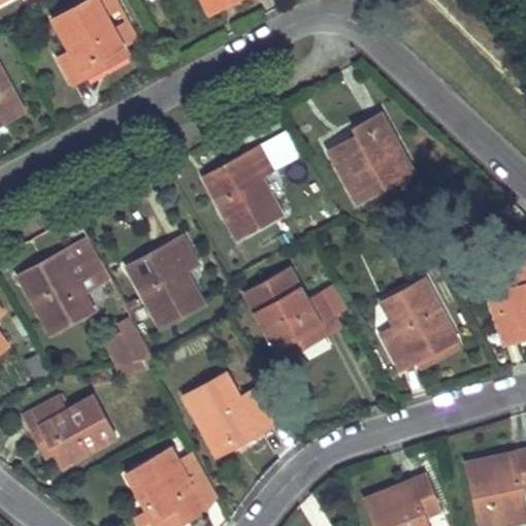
[(112,0),(87,0),(52,19),(67,48),(55,57),(69,84),(125,54),(119,43),(132,36),(124,21),(110,28),(104,18),(118,9),(112,0)]
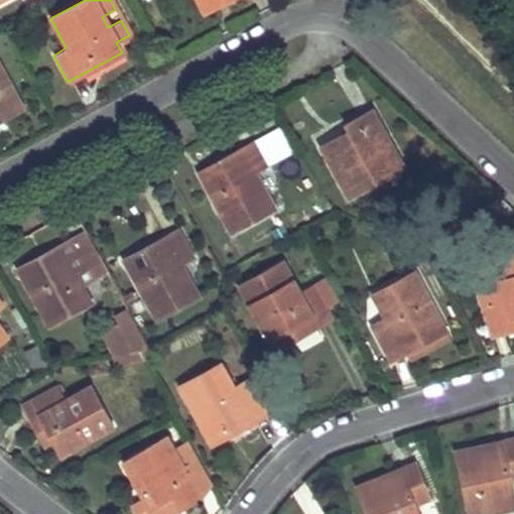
[(223,0),(208,0),(197,5),(203,15),(225,3),(223,0)]
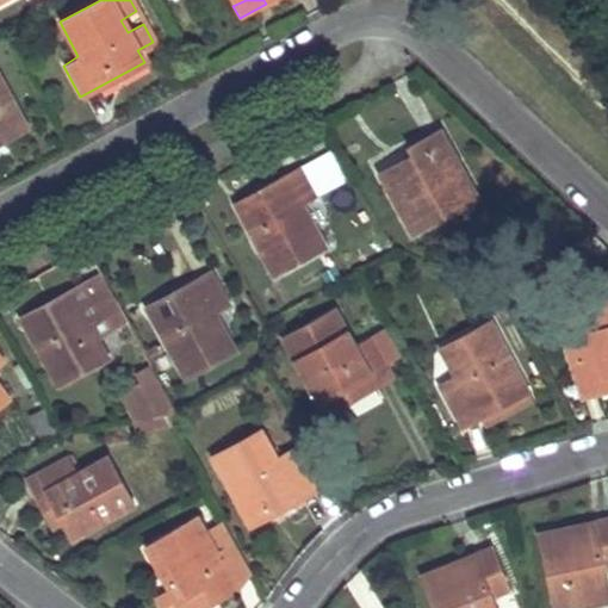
[(0,126),(18,118),(0,84),(0,126)]
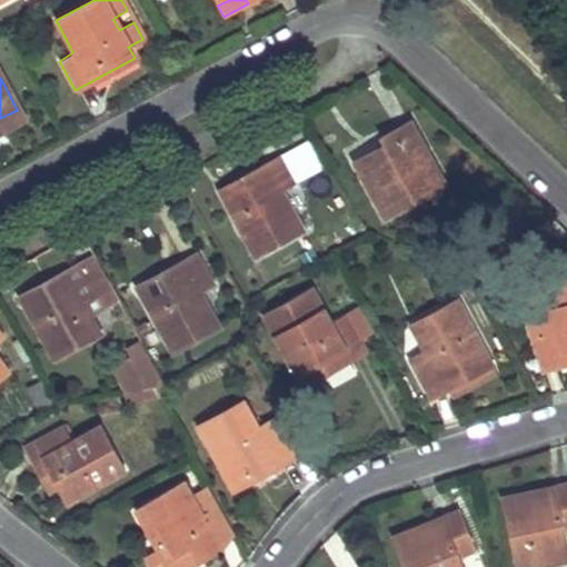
[(17,110),(0,118),(0,130),(22,119),(17,110)]
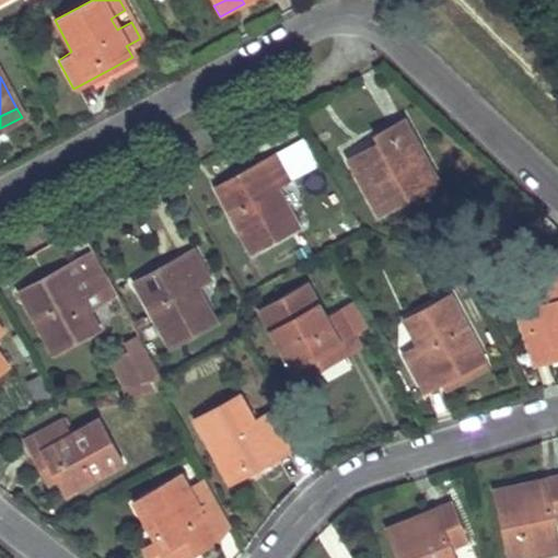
[(378,143),(348,160),(378,214),(437,181),(402,118),(374,135),(378,143)]
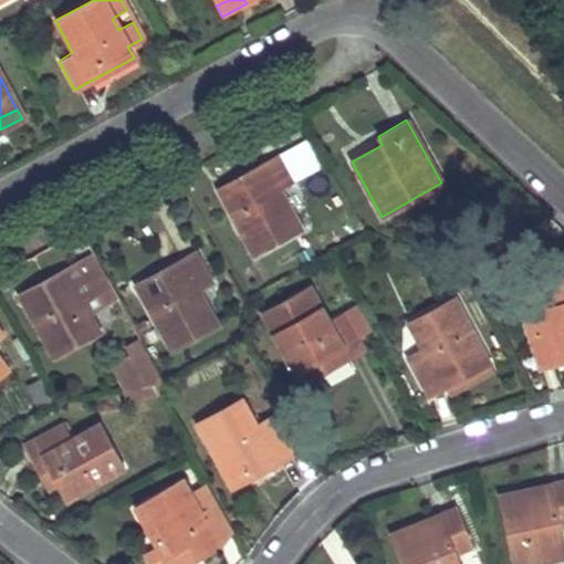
[(278,155),(242,174),(248,184),(221,199),(252,257),(300,232),(278,190),(292,183),(278,155)]
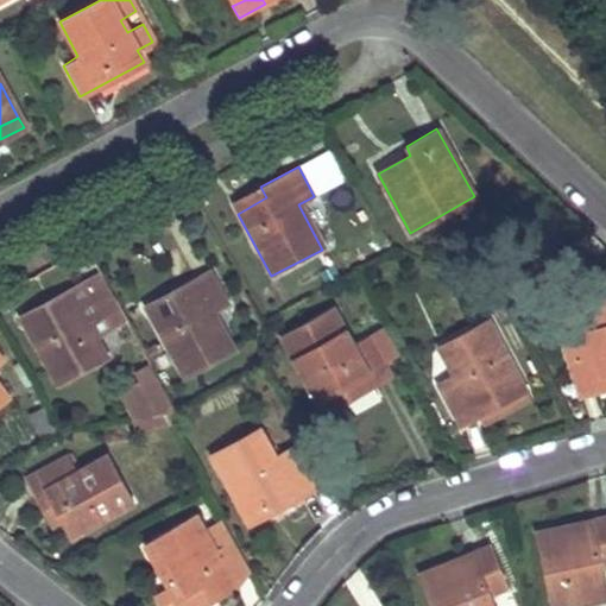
[(260,187),(231,201),(238,214),(266,197),(260,187)]
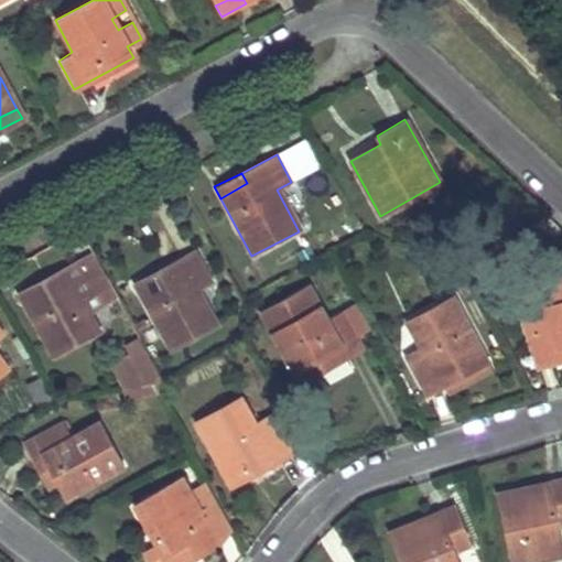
[(196,252),(161,271),(166,282),(141,295),(170,349),(217,324),(196,288),(211,281),(196,252)]
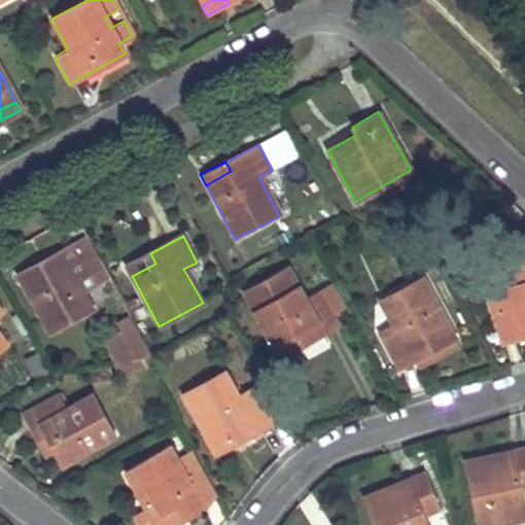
[(72,245),(16,276),(47,334),(92,310),(76,280),(89,273),(72,245)]
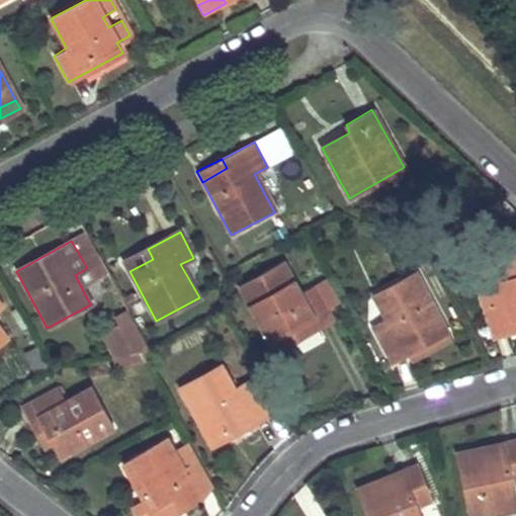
[(148,249),(124,261),(130,271),(153,259),(148,249)]
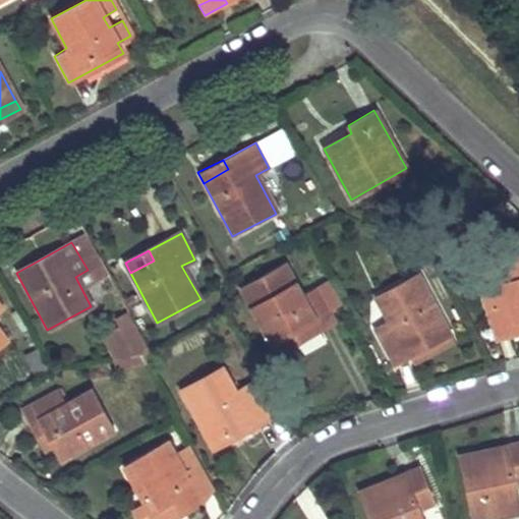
[(518,261),(489,271),(502,305),(491,309),(485,310),(496,340),(518,332),(518,261)]
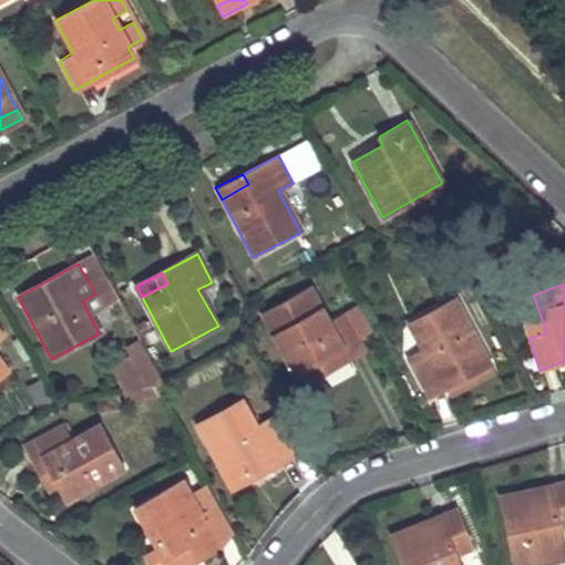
[(309,288),(263,316),(301,383),(322,371),(316,360),(341,347),(345,351),(360,342),(356,336),(345,314),(329,322),(309,288)]
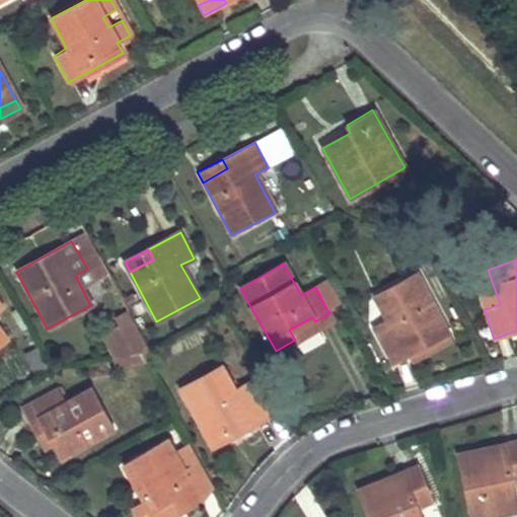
[(488,270),(478,272),(489,308),(500,304),(488,270)]
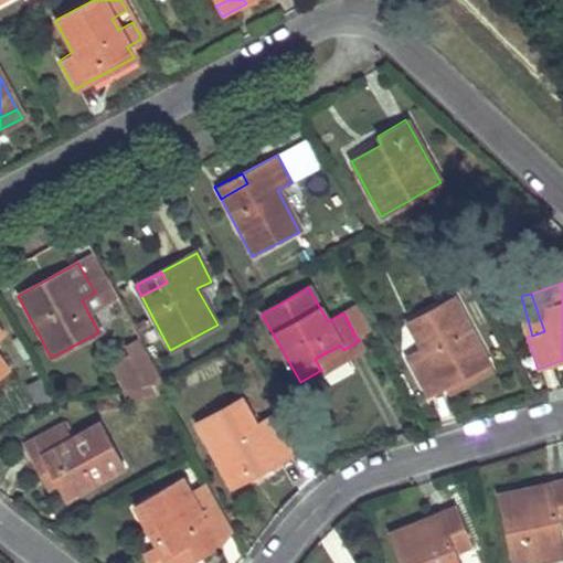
[(453,298),(407,321),(421,349),(406,357),(426,395),(443,388),(441,383),(467,369),(468,371),(488,362),(453,298)]
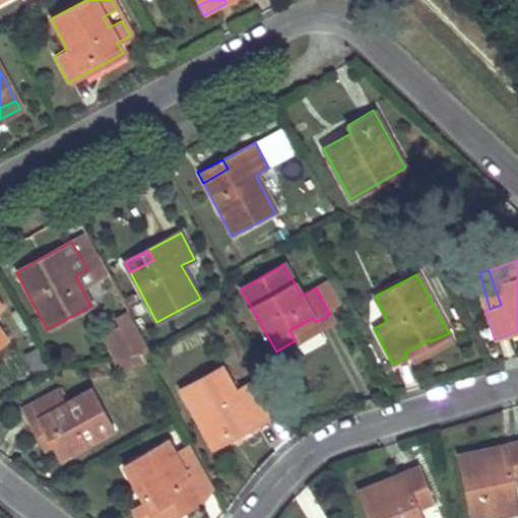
[(328,280),(316,287),(326,308),(338,301),(328,280)]
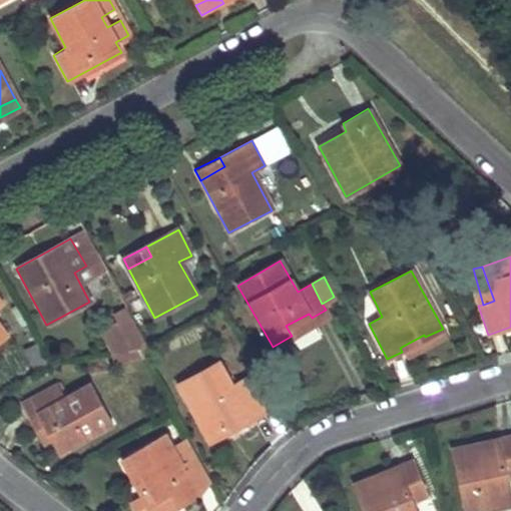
[(125,310),(113,317),(116,324),(128,317),(125,310)]
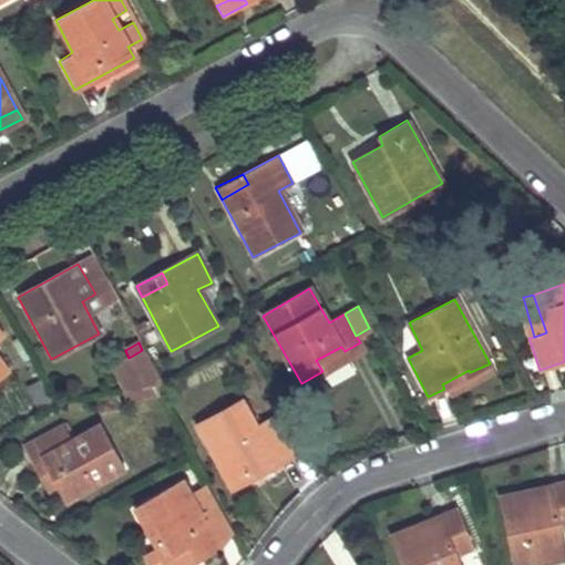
[(341,347),(316,360),(322,371),(363,349),(360,342),(345,351),(341,347)]
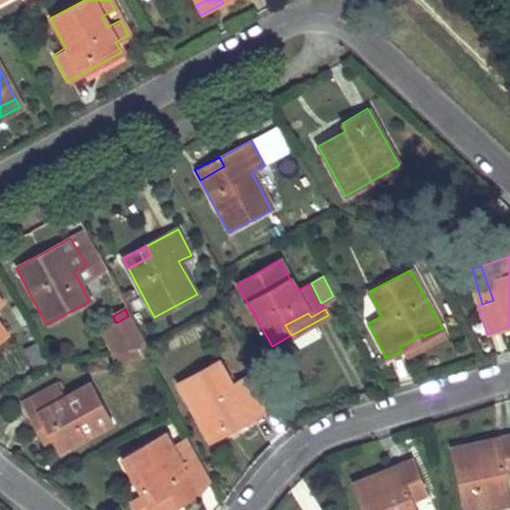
[(128,316),(116,323),(128,345),(140,339),(128,316)]
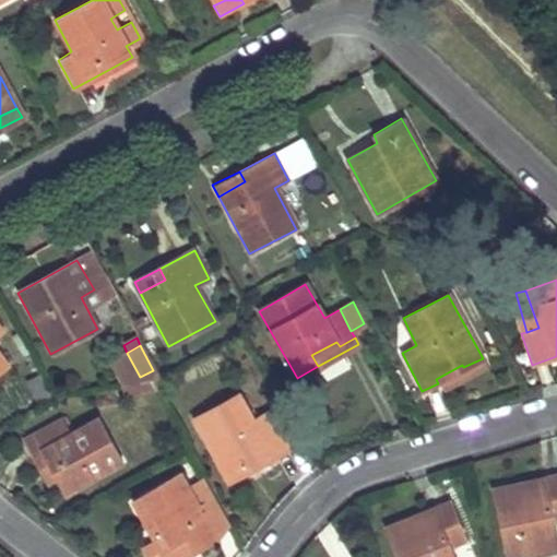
[(462,365),(436,379),(438,383),(441,389),(487,367),(483,358),(463,367),(462,365)]
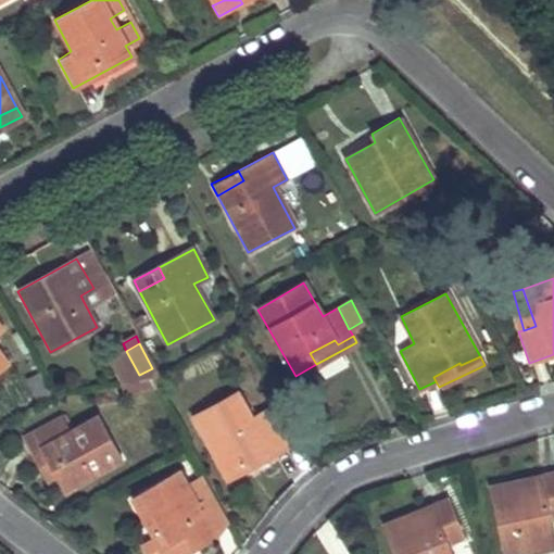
[(35,375),(25,381),(35,400),(46,393),(35,375)]
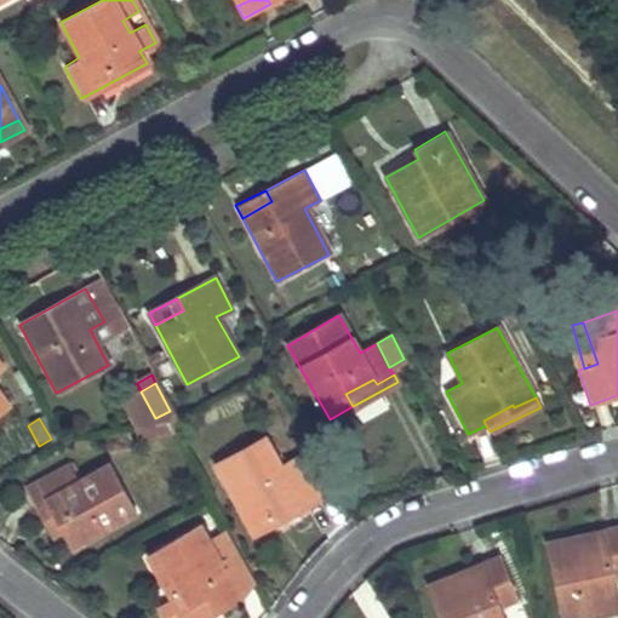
[(264,438),(216,464),(252,534),(275,522),(273,518),(299,505),(302,508),(320,499),(297,457),(279,467),(264,438)]
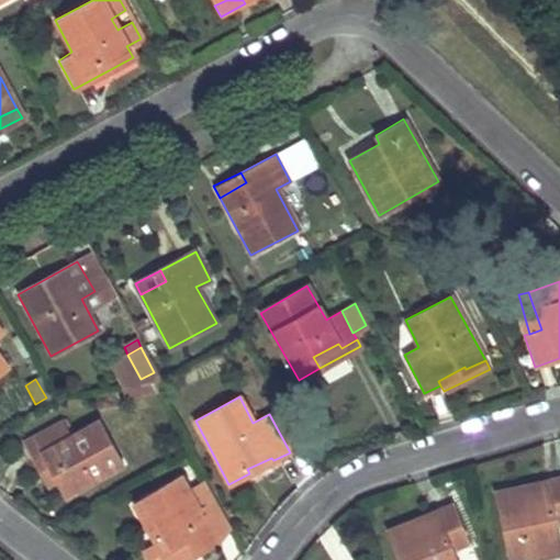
[(62,421),(22,443),(31,459),(41,454),(55,480),(64,496),(122,466),(98,422),(70,436),(62,421)]
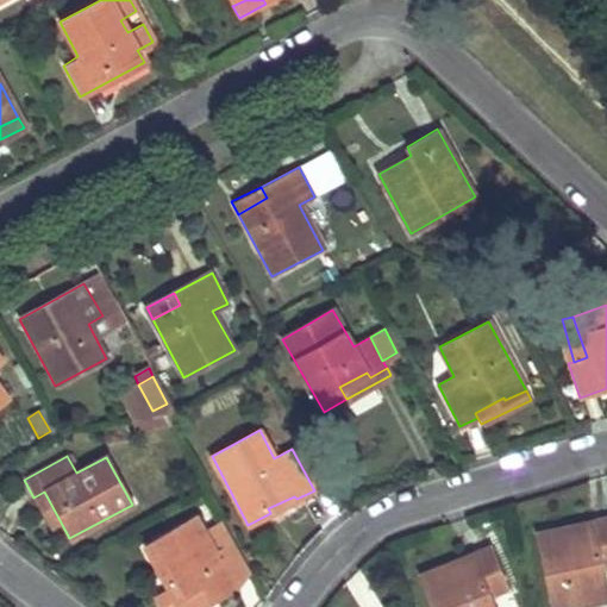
[(44,492),(33,498),(49,526),(60,520),(44,492)]
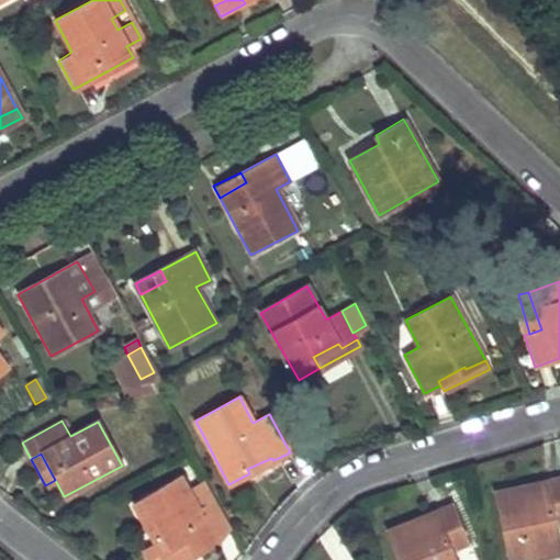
[(179,477),(132,503),(155,544),(141,551),(145,559),(193,559),(186,548),(211,535),(213,538),(231,528),(205,481),(187,491),(179,477)]
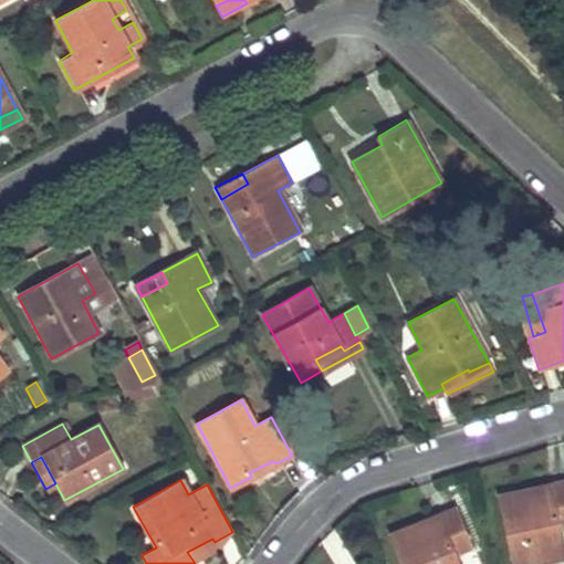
[(521,492),(497,498),(512,563),(549,563),(549,561),(563,557),(563,554),(559,529),(563,528),(563,482),(547,486),(549,490),(521,497),(521,492)]
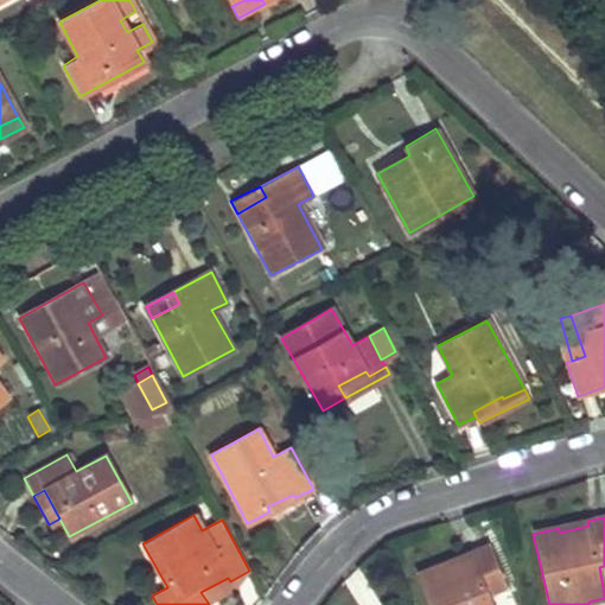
[(440,566),(416,575),(428,604),(488,604),(485,598),(504,591),(486,547),(467,554),(469,559),(441,571),(440,566)]
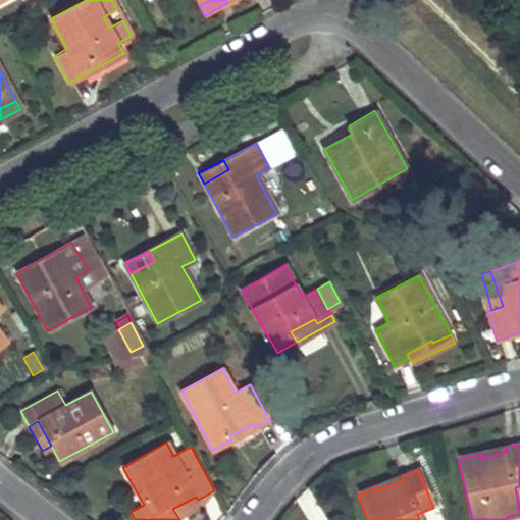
[(196,497),(172,509),(179,519),(202,506),(198,500),(196,497)]
